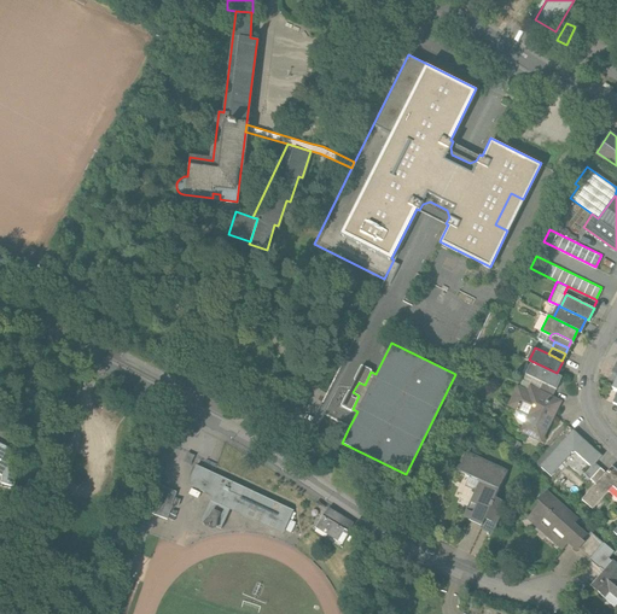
[(557,373),(531,361),(525,373),(541,380),(541,381),(554,387),(560,375),(557,373)]
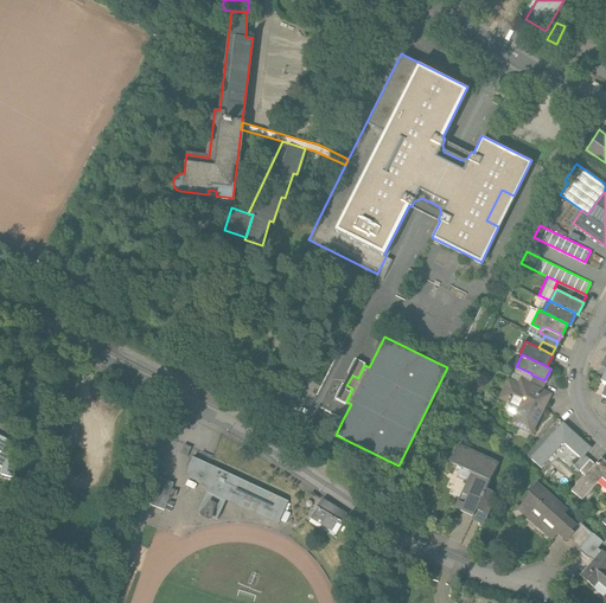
[(355,359),(348,372),(349,374),(352,376),(358,378),(364,365),(364,363),(356,359),(355,359)]
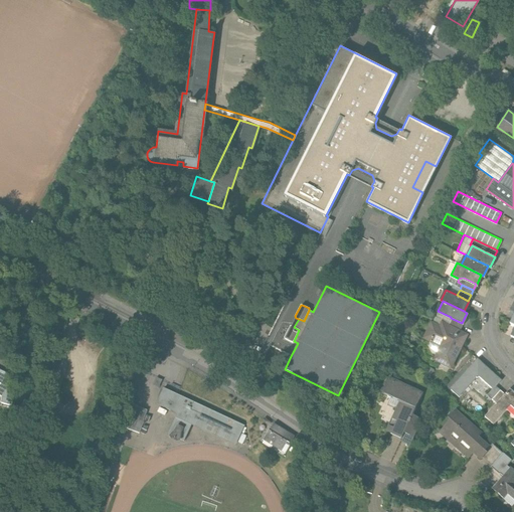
[(379,312),(343,385),(351,390),(388,317),(379,312)]
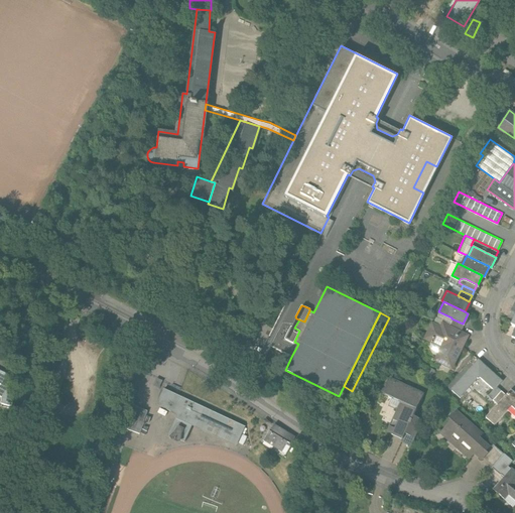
[(463,324),(452,318),(449,324),(460,329),(463,324)]
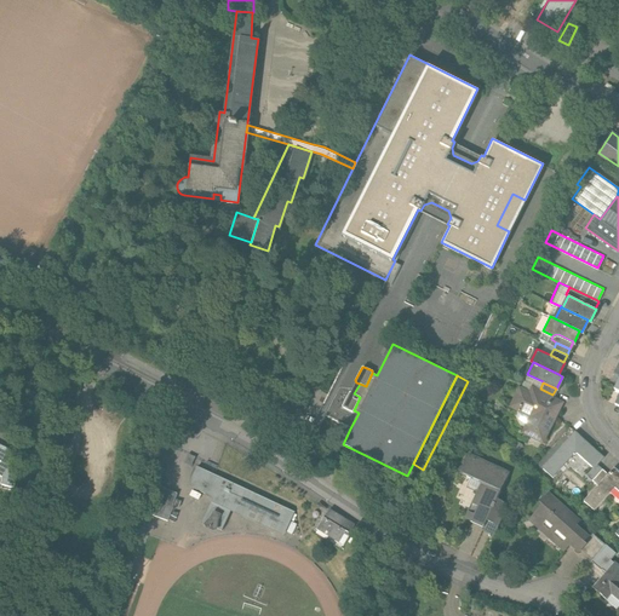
[(540,389),(531,384),(527,392),(550,403),(554,396),(540,389)]
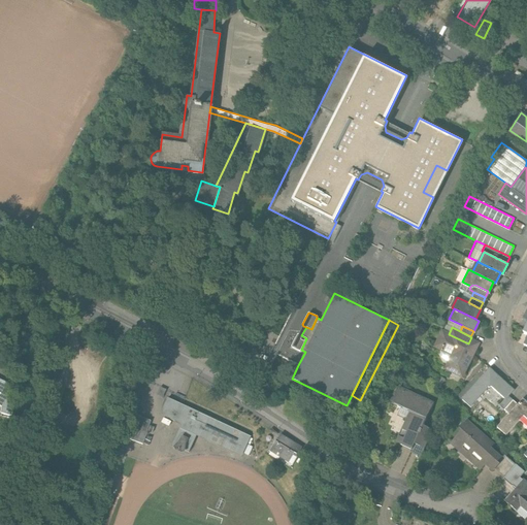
[(468,343),(449,334),(442,331),(435,345),(442,349),(445,345),(454,350),(446,366),(461,374),(470,356),(471,357),(476,348),(468,343)]
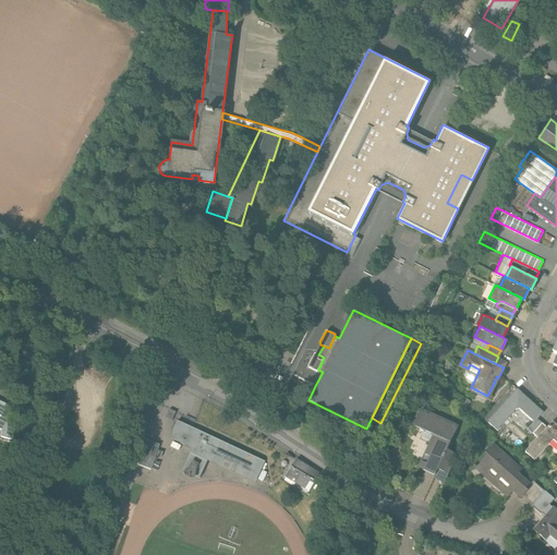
[(314,353),(307,365),(309,366),(316,371),(318,370),(324,358),(318,354),(315,353),(314,353)]
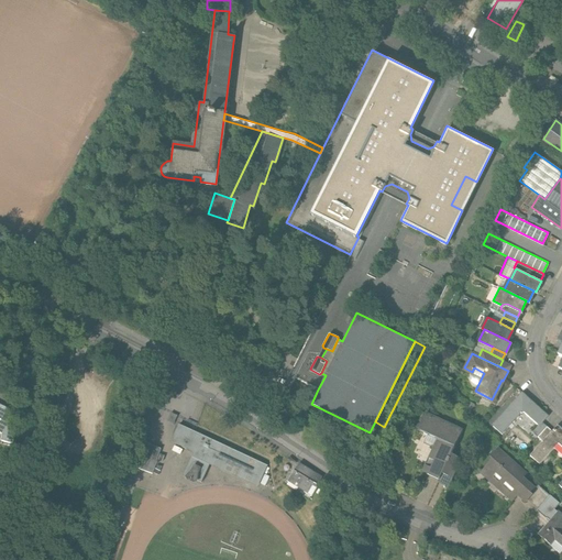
[(521,392),(493,424),(500,431),(522,408),(539,424),(541,420),(547,414),(521,392)]
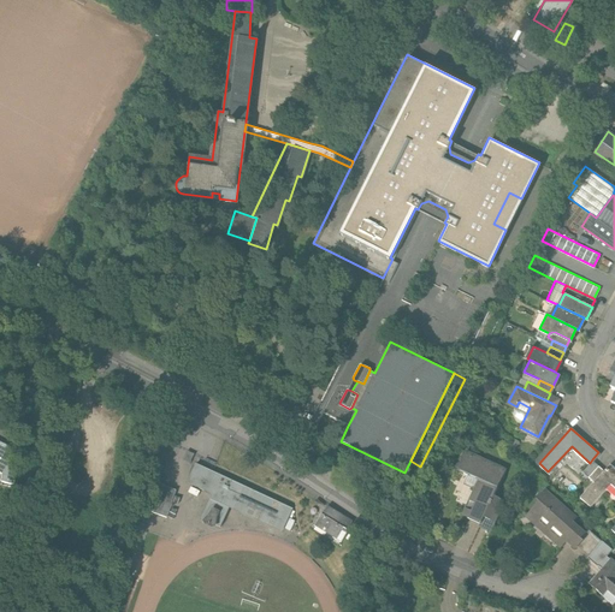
[(0,465),(3,467),(0,475),(0,479),(11,481),(17,455),(11,453),(11,447),(0,443),(0,465)]
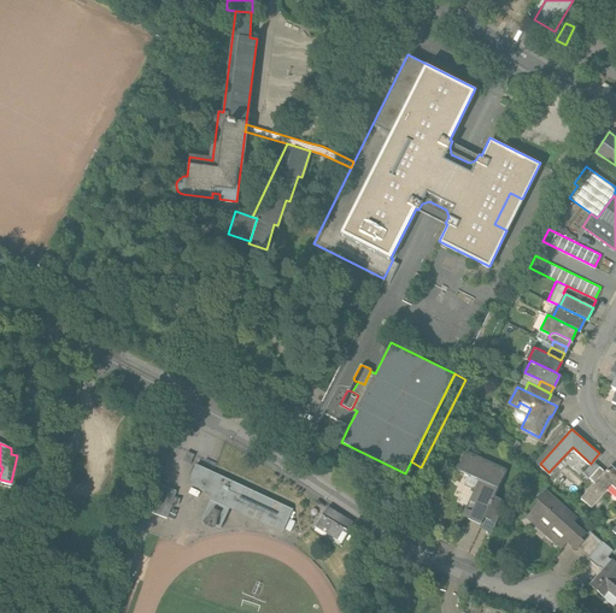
[(163,444),(157,463),(162,465),(169,447),(163,444)]
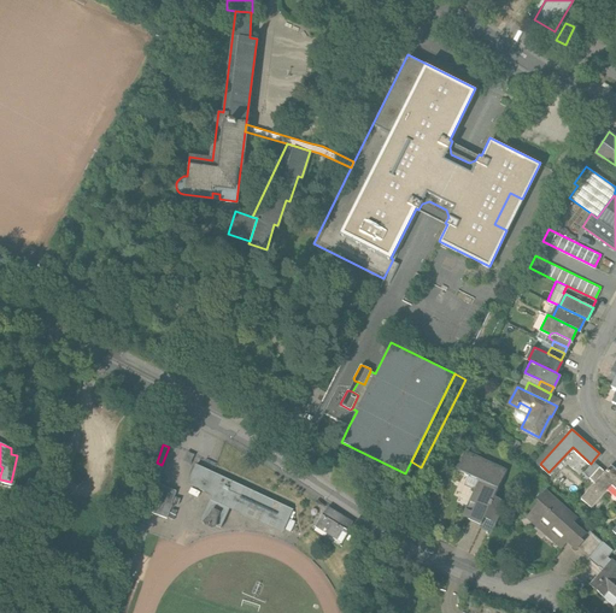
[(506,467),(465,449),(457,469),(479,478),(462,513),(481,523),(482,520),(490,524),(497,507),(500,510),(502,507),(502,505),(502,502),(500,500),(498,497),(497,496),(493,495),(506,467)]
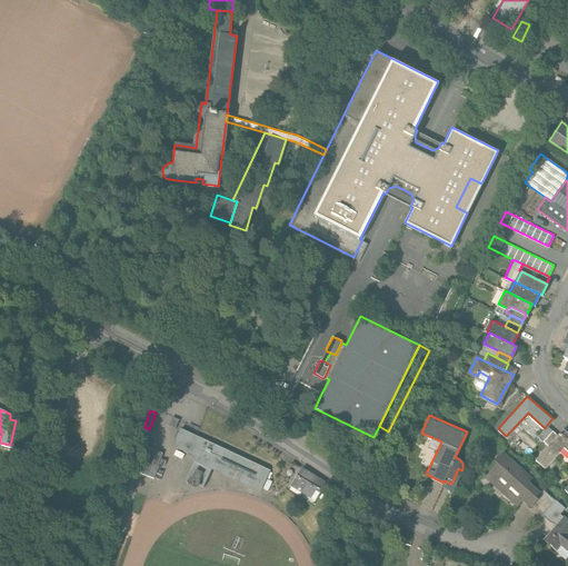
[(545,428),(538,435),(542,439),(551,430),(547,425),(545,428)]
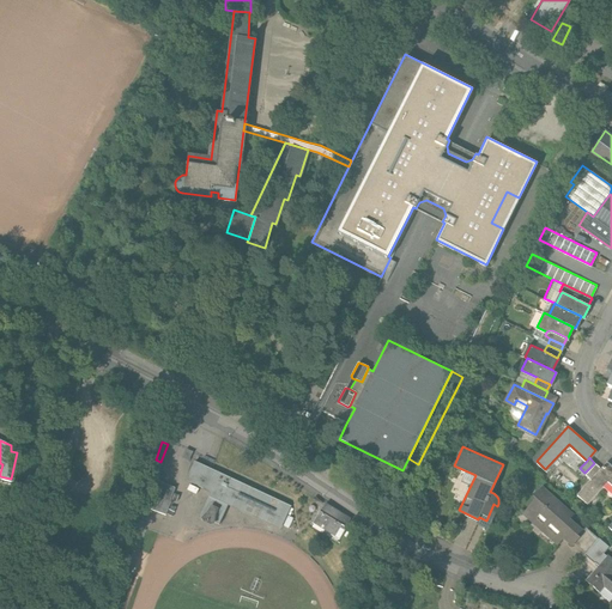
[(290,504),(193,460),(185,477),(280,523),(290,504)]
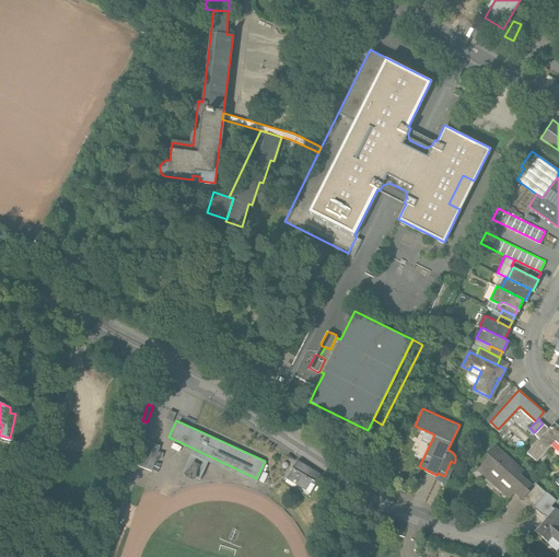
[(558,426),(554,421),(548,427),(538,438),(526,451),(536,460),(555,439),(558,443),(558,426)]
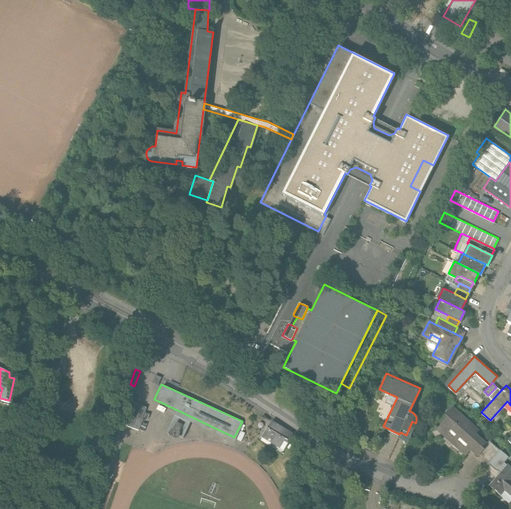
[(488,395),(488,396),(492,400),(501,390),(496,386),(488,395)]
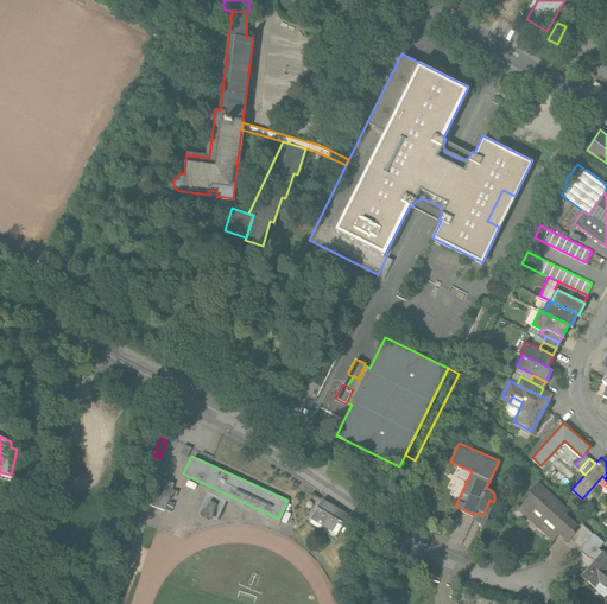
[(568,509),(537,482),(529,491),(531,494),(519,507),(519,508),(522,506),(538,522),(537,523),(552,538),(562,528),(566,531),(563,533),(563,534),(563,536),(564,538),(567,538),(568,538),(569,536),(574,532),(571,529),(575,525),(563,514),(568,509)]
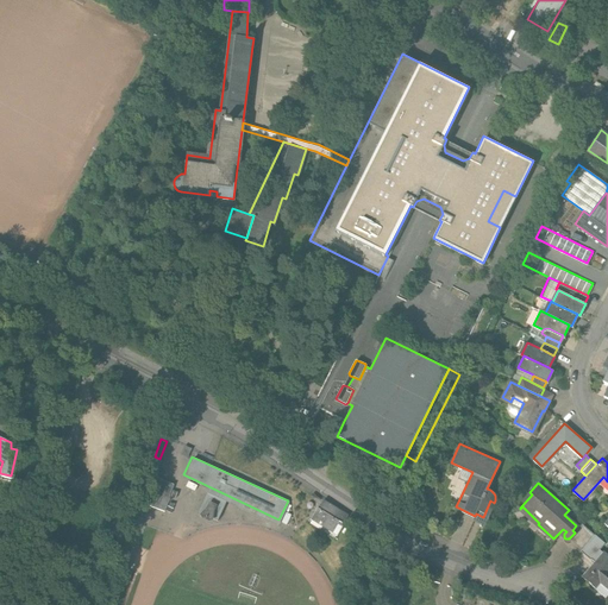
[(224,499),(206,491),(196,510),(215,518),(224,499)]
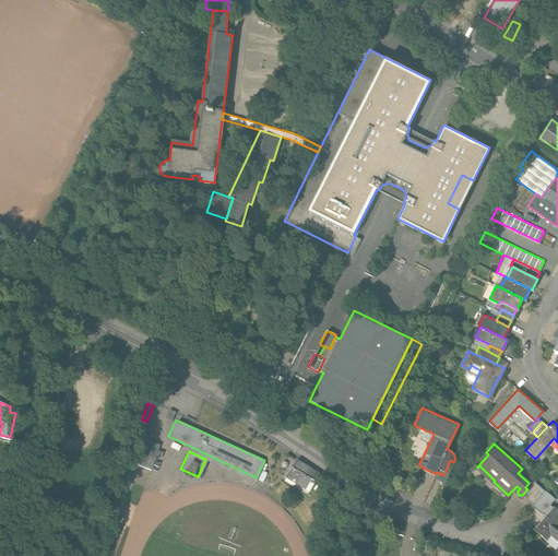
[(319,472),(296,459),(292,466),(292,465),(285,476),(285,477),(286,475),(309,488),(308,491),(309,492),(316,481),(315,480),(319,472)]
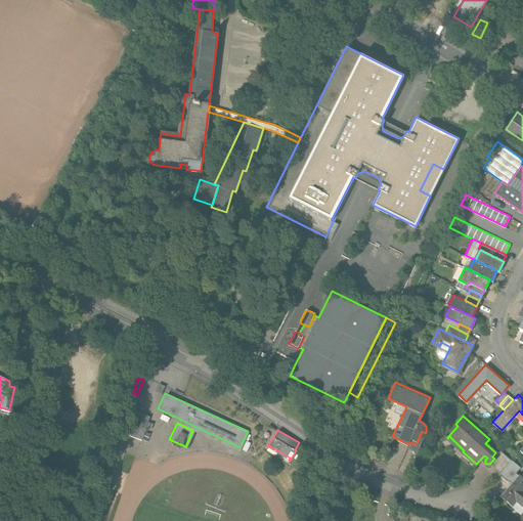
[(250,441),(245,438),(241,447),(246,449),(250,441)]
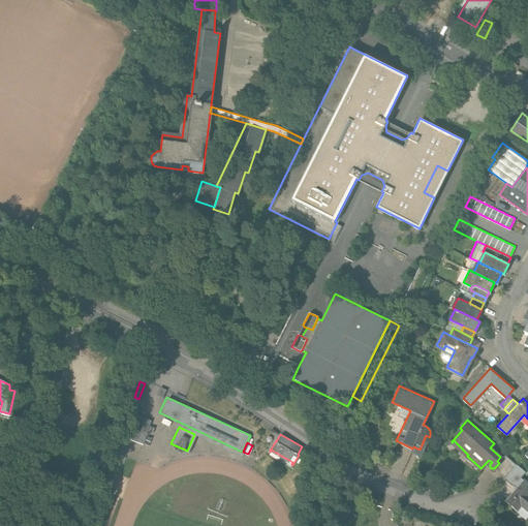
[(516,463),(504,453),(500,457),(497,461),(499,463),(495,467),(505,475),(516,463)]
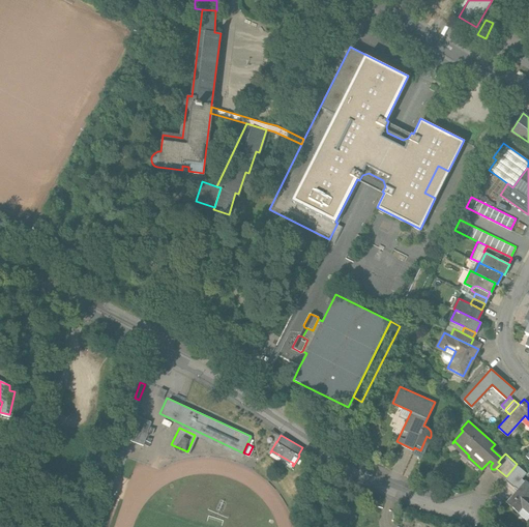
[(506,476),(503,480),(511,488),(513,486),(521,477),(525,472),(517,464),(506,476)]
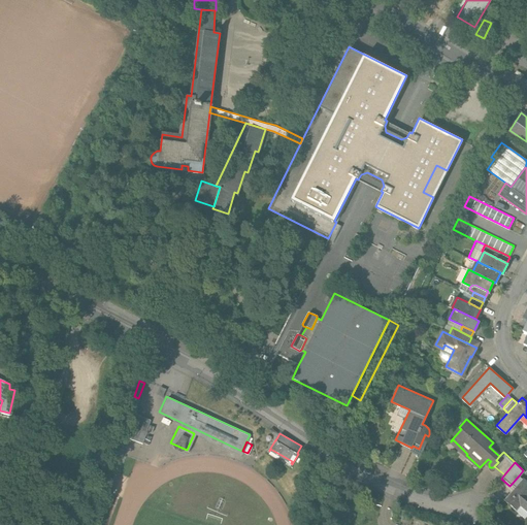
[(519,476),(512,484),(515,486),(508,492),(509,493),(503,499),(516,510),(521,503),(526,509),(526,481),(523,477),(522,479),(519,476)]
